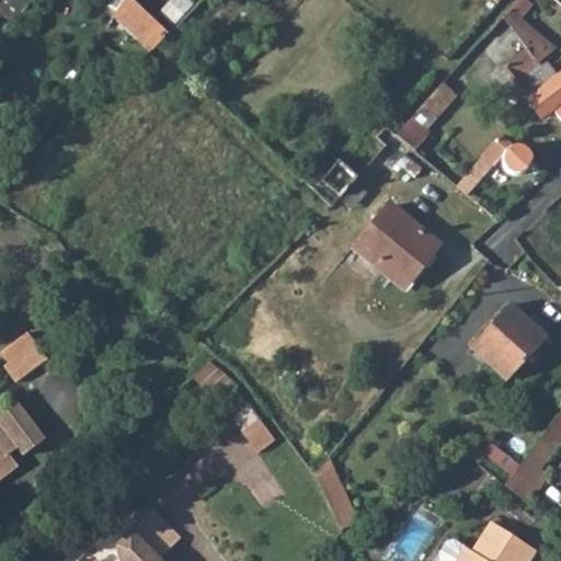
[(13,0),(23,10),(32,0),(13,0)]
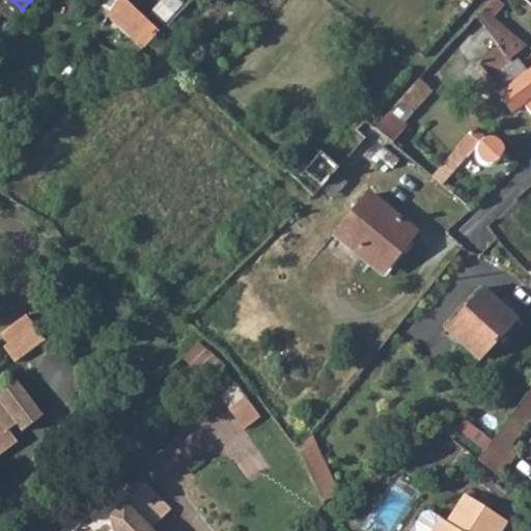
[(129,0),(118,0),(106,14),(145,50),(163,31),(129,0)]
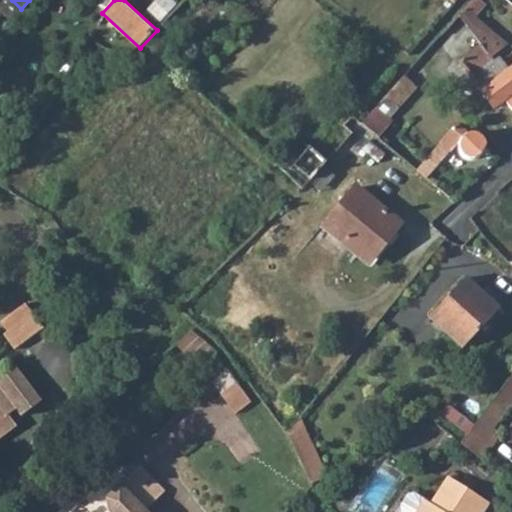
[(511,46),(466,9),(459,17),(480,43),(498,67),(511,56),(511,46)]
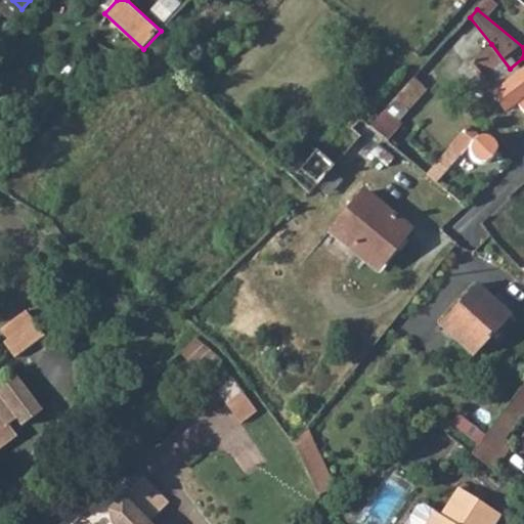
[(510,69),(491,44),(470,61),(507,110),(517,103),(523,111),(523,66),(514,74),(510,69)]
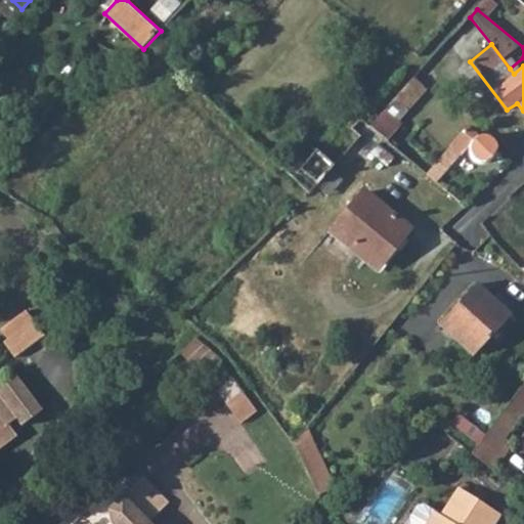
[(408,85),(369,126),(388,141),(402,126),(399,122),(421,96),(408,85)]
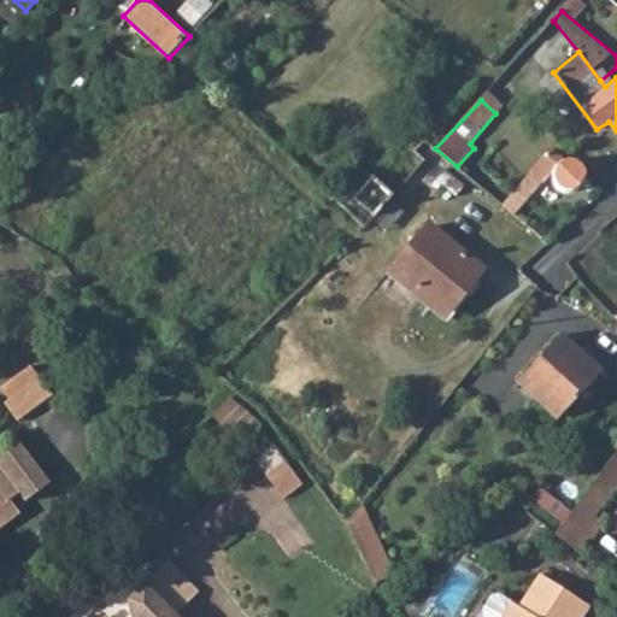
[(413,166),(427,137),(413,131),(400,162),(413,166)]
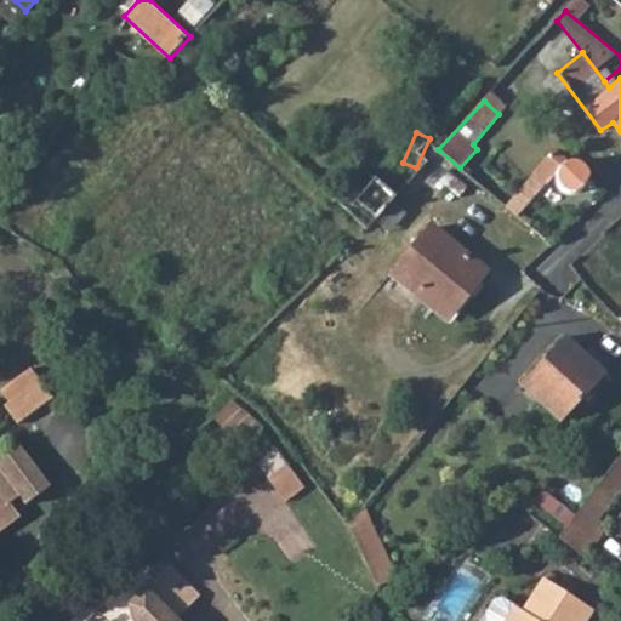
[(557,152),(546,164),(560,178),(565,187),(575,193),(584,191),(591,184),(590,171),(586,166),(577,164),(570,165),(557,152)]
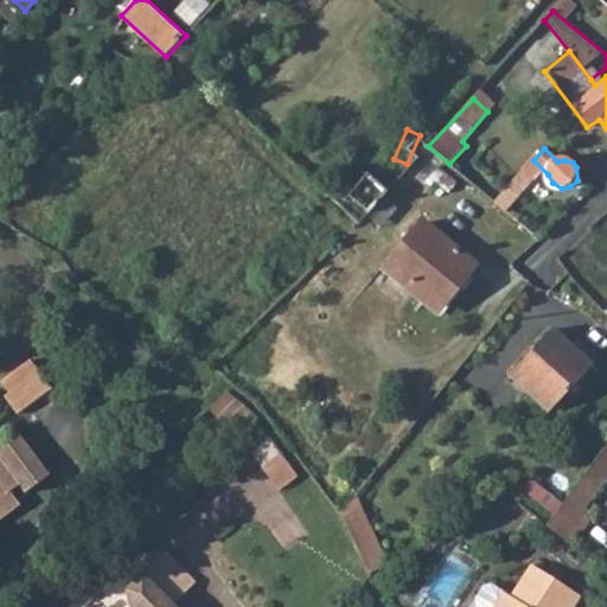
[(324,183),(318,187),(357,224),(388,190),(366,172),(343,198),(324,183)]
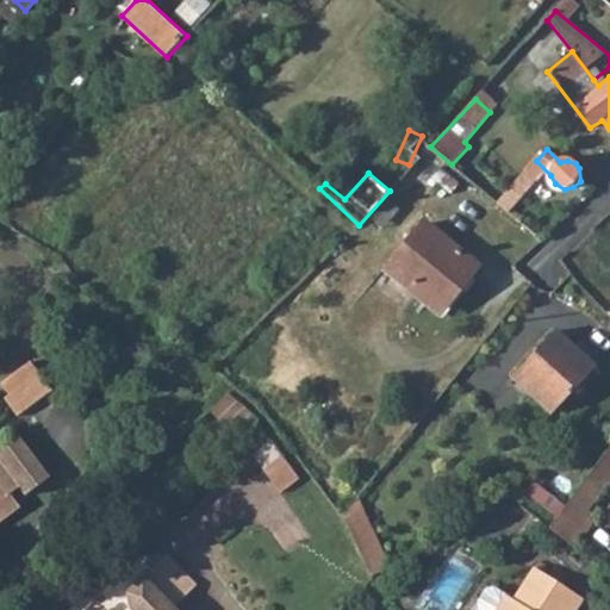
[(424,223),(387,269),(441,312),(478,266),(424,223)]
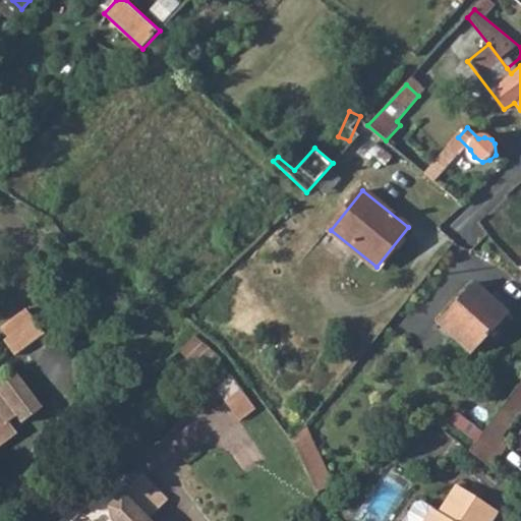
[(474,282),(438,323),(470,352),(507,312),(474,282)]
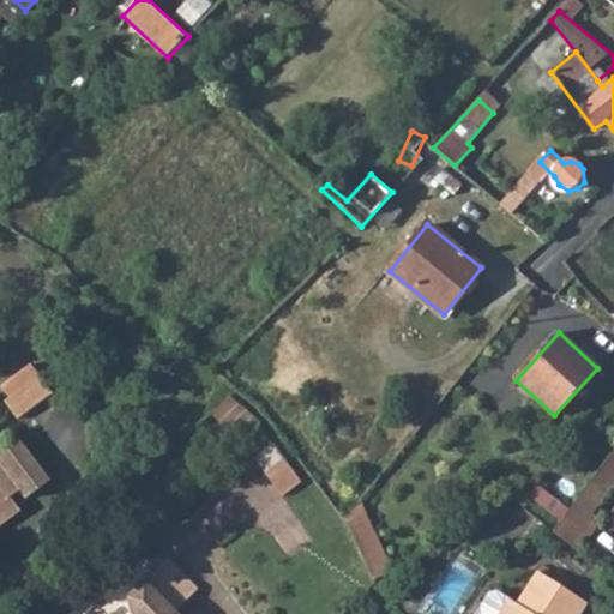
[(52,395),(29,365),(0,386),(8,399),(5,402),(19,420),(52,395)]
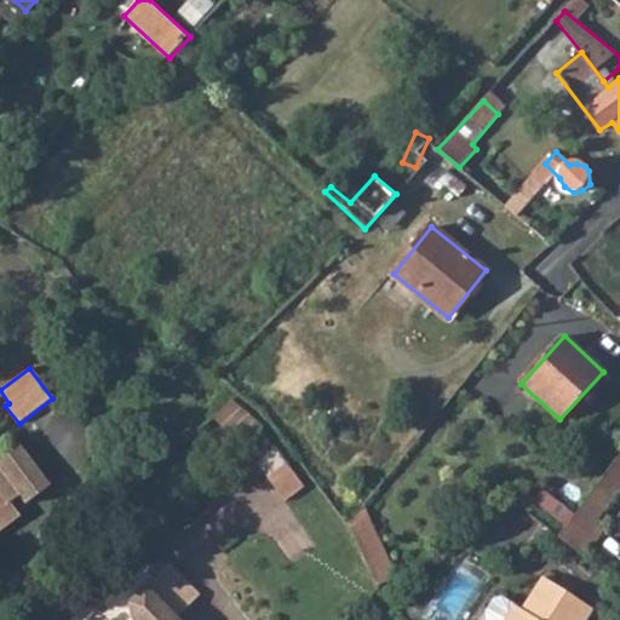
[(244,406),(222,424),(263,460),(276,445),(262,431),(265,428),(244,406)]
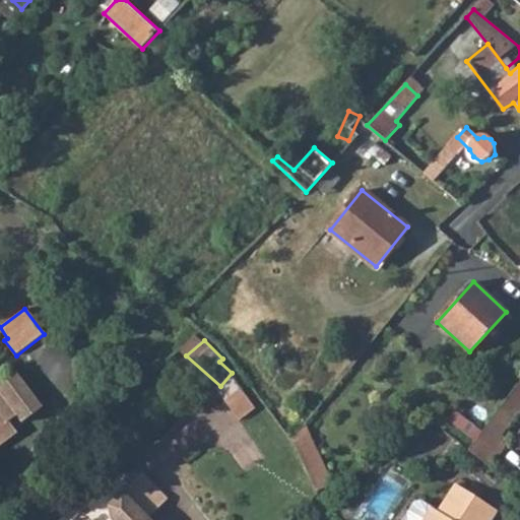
[(232,373),(220,386),(232,397),(245,384),(234,373),(232,373)]
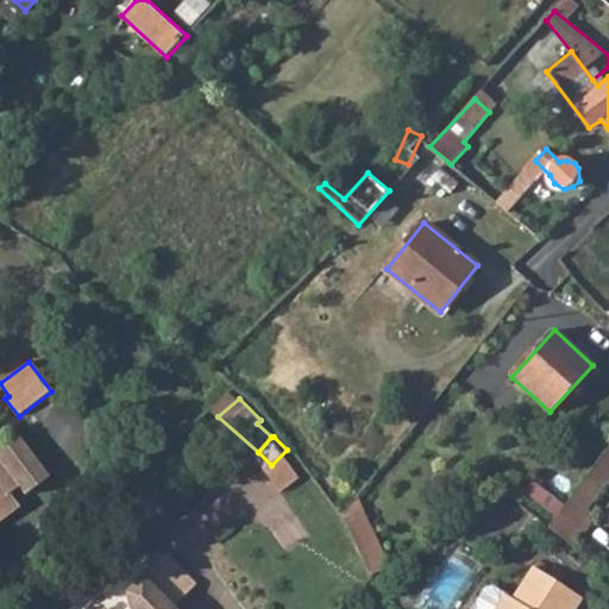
[(0,523),(20,509),(11,495),(20,488),(26,495),(49,478),(19,438),(0,452),(0,523)]
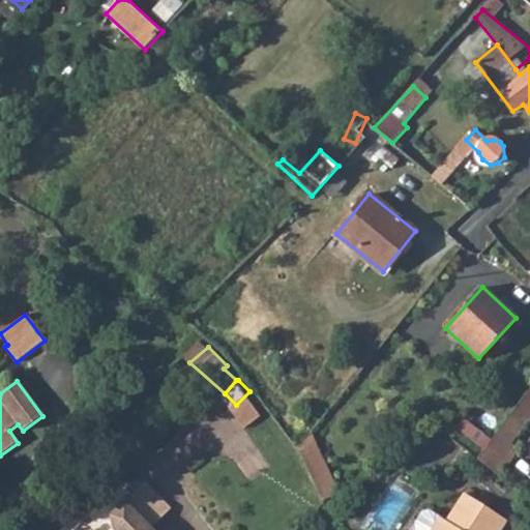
[(529,390),(523,400),(513,412),(527,422),(529,418),(529,390)]
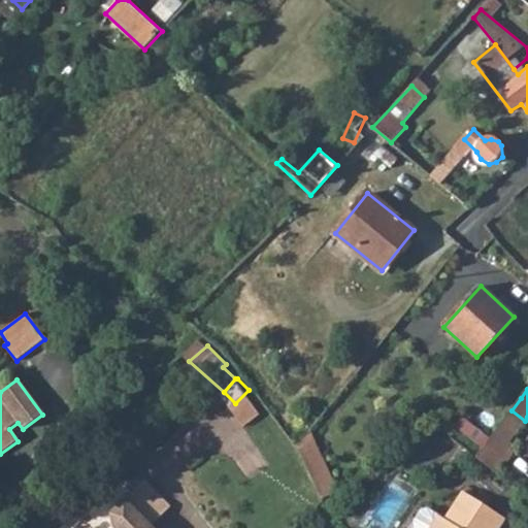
[(512,410),(479,456),(494,467),(514,441),(512,438),(525,421),(512,410)]
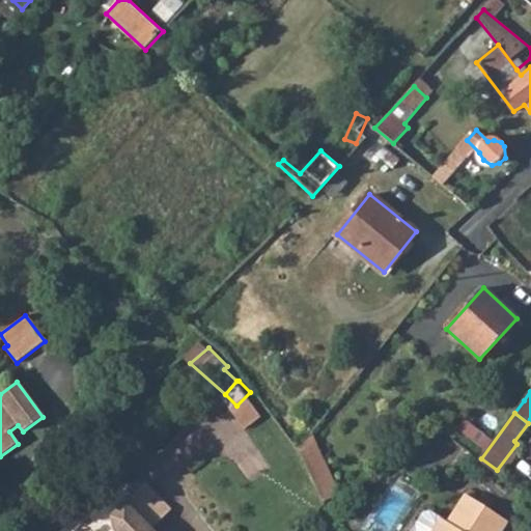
[(364,525),(371,530),(389,530),(417,493),(397,478),(364,525)]
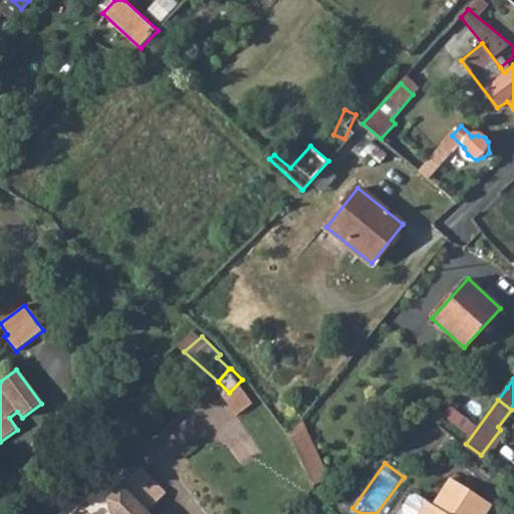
[(153,513),(173,498),(150,470),(117,497),(107,485),(75,512),(77,513),(153,513)]
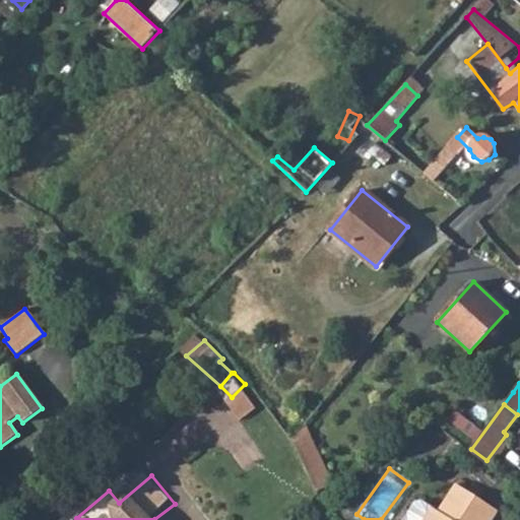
[(443,519),(465,489),(457,483),(455,484),(439,510),(423,499),(415,501),(406,513),(407,519),(443,519)]
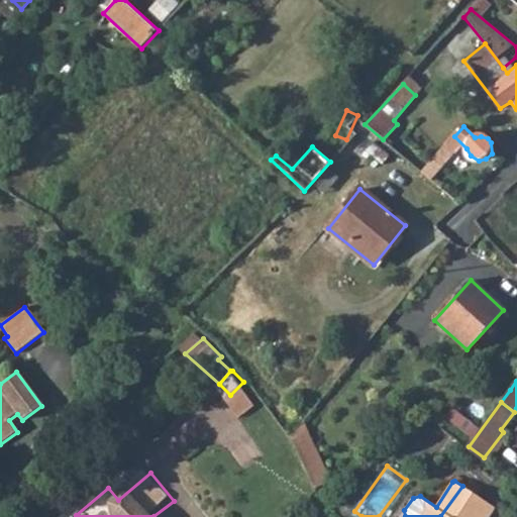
[(462,486),(440,516),(486,516),(494,505),(462,486)]
